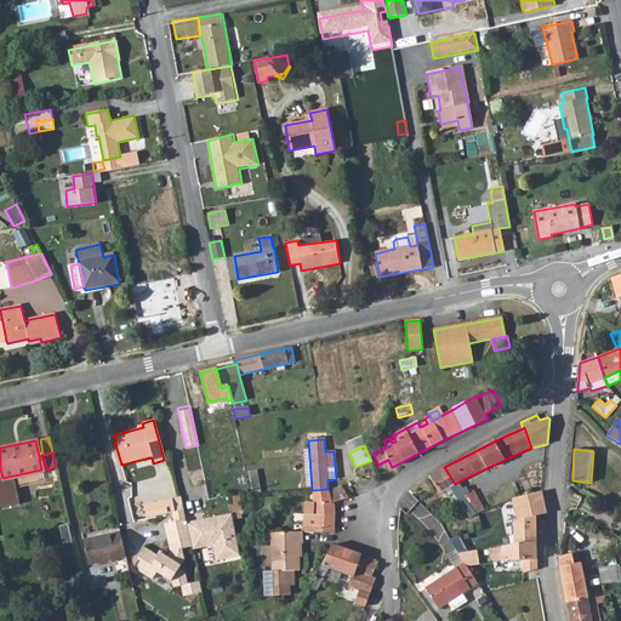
[(444,467),(429,476),(440,494),(445,490),(450,488),(454,494),(469,519),(476,516),(469,503),(465,496),(469,494),(465,488),(462,489),(459,482),(455,484),(444,467)]
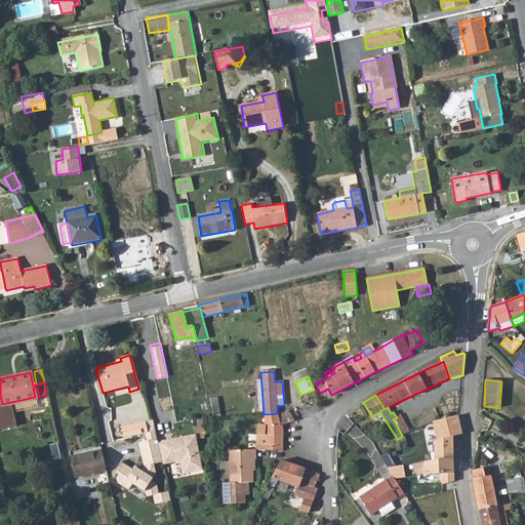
[(280,425),(281,425),(285,423),(294,420),(288,411),(278,415),(280,425)]
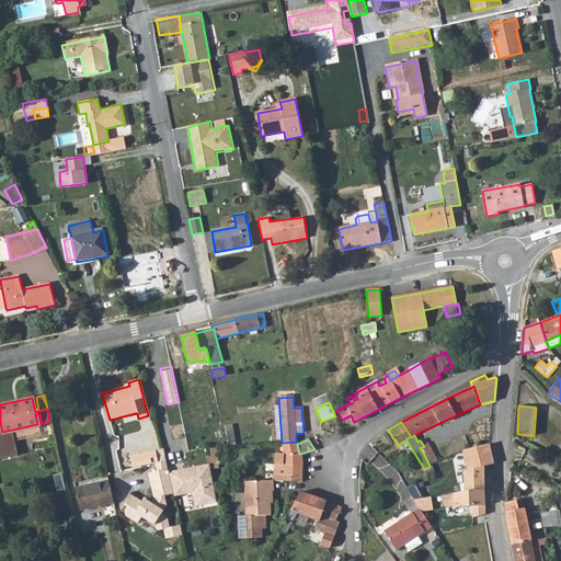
[(275,454),(273,480),(282,481),(283,479),(301,480),(301,474),(301,464),(300,454),(299,454),(297,444),(296,442),(282,443),(283,454),(275,454)]
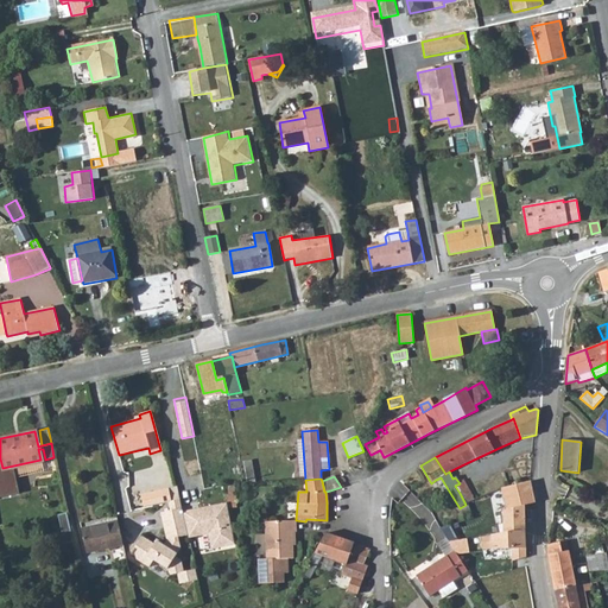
[(462,481),(460,483),(455,486),(460,493),(467,489),(462,481)]
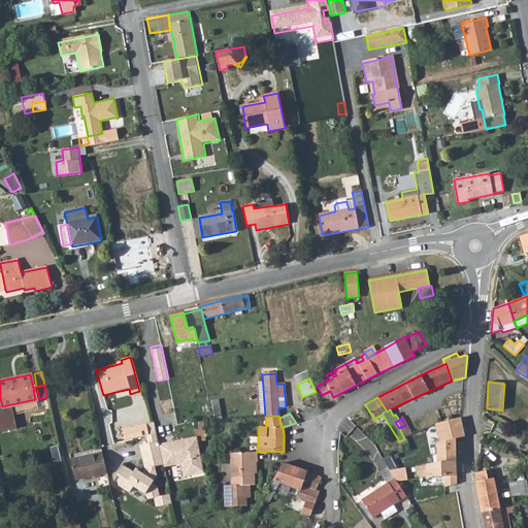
[(435,425),(439,441),(456,437),(464,434),(460,418),(435,425)]
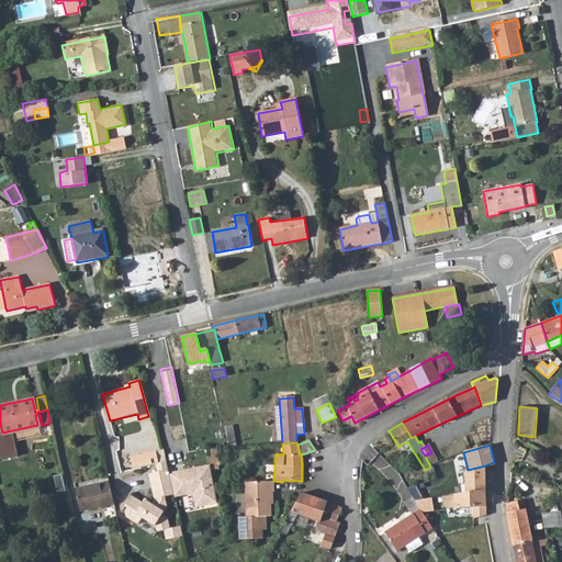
[(163,449),(131,457),(134,469),(156,463),(166,461),(163,449)]
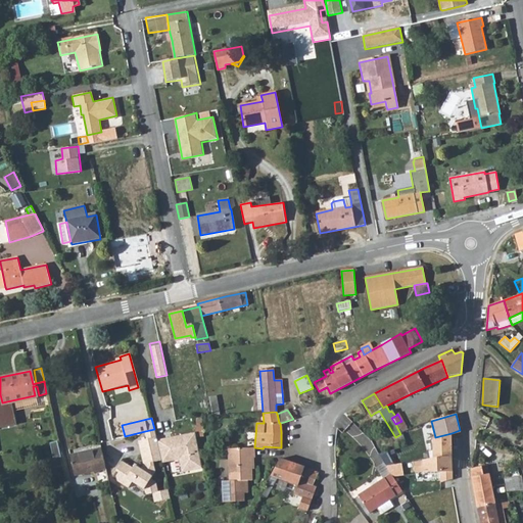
[(196,425),(193,426),(194,432),(195,437),(202,436),(200,418),(195,419),(196,425)]
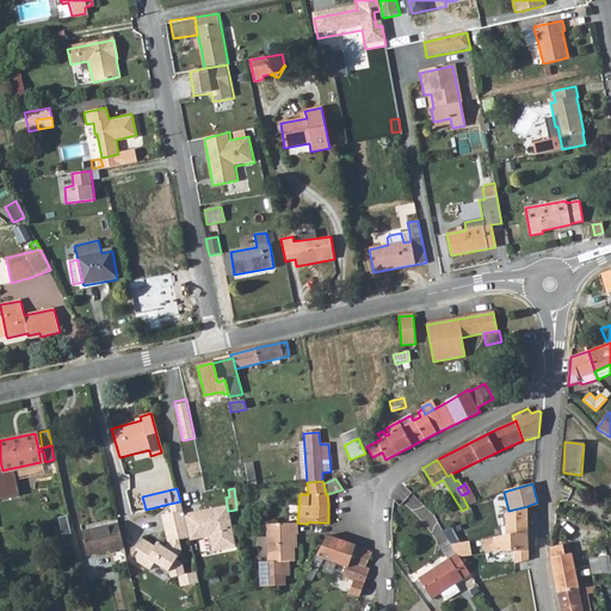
[(468,507),(475,503),(469,492),(462,495),(468,507)]
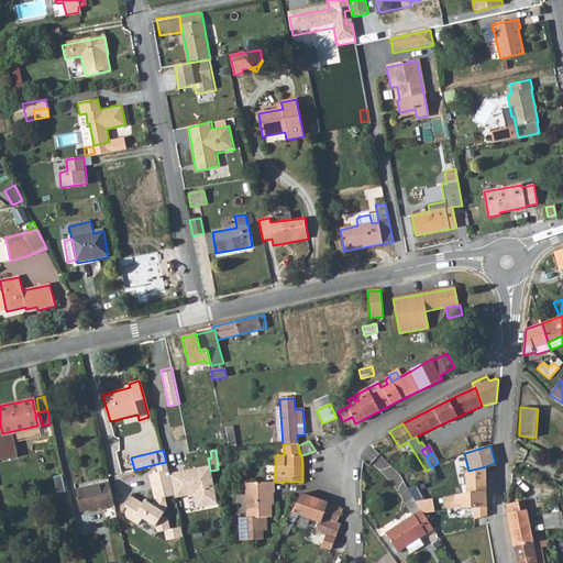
[(166,462),(156,464),(157,472),(148,474),(154,499),(151,504),(147,501),(144,506),(142,505),(143,504),(131,495),(124,505),(128,507),(124,511),(125,516),(138,523),(142,517),(155,527),(156,531),(164,530),(165,540),(181,537),(179,527),(169,529),(167,518),(162,515),(166,507),(164,497),(173,495),(166,462)]
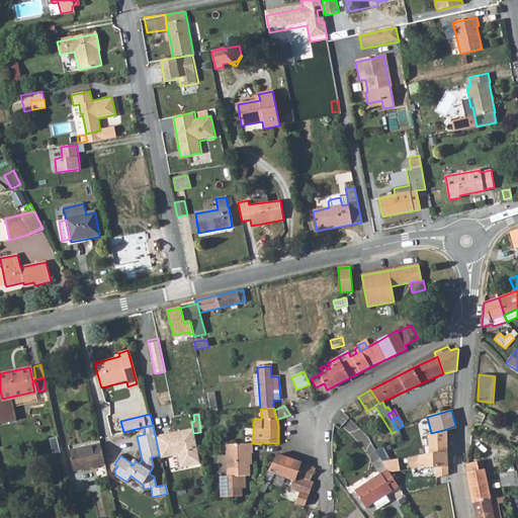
[(193,433),(192,428),(169,433),(169,437),(165,438),(164,434),(156,436),(161,459),(177,455),(180,468),(200,464),(193,433)]
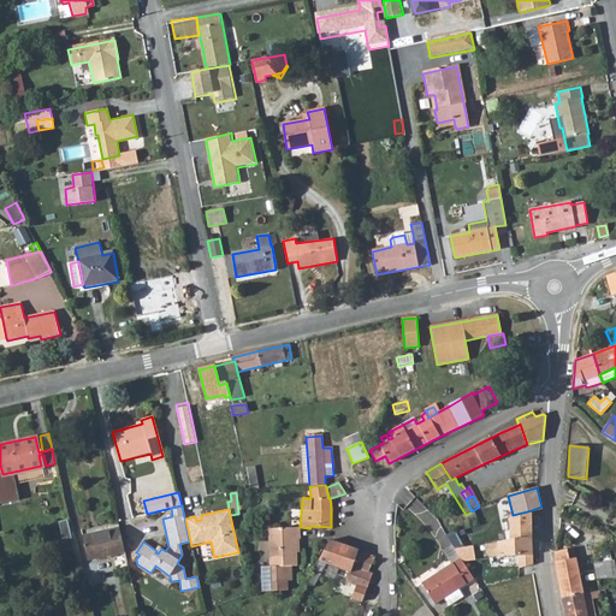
[(510,540),(531,538),(532,510),(513,515),(510,515),(510,540)]
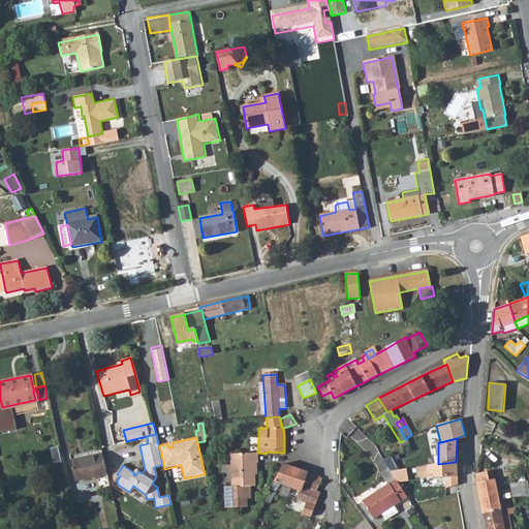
[(57,473),(63,471),(58,446),(51,447),(57,473)]
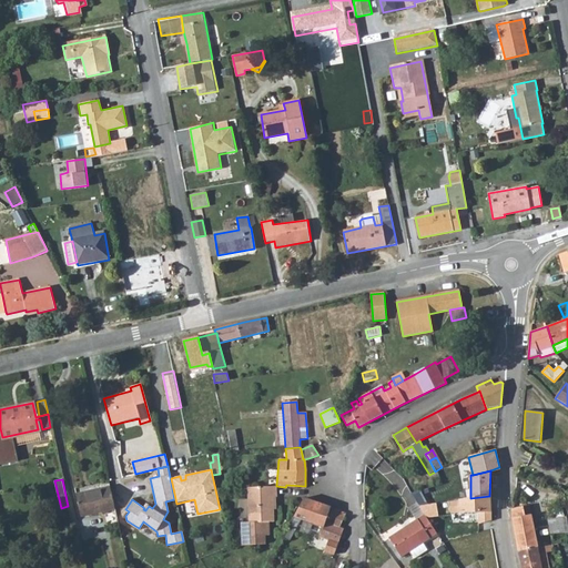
[(75,494),(80,516),(114,508),(110,487),(75,494)]
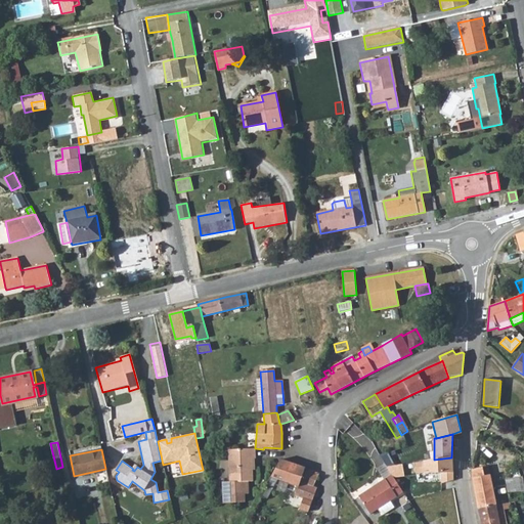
[(255,449),(229,450),(230,482),(222,482),(223,503),(246,501),(245,494),(248,494),(248,482),(252,482),(252,469),(254,469),(253,460),(255,459),(255,449)]
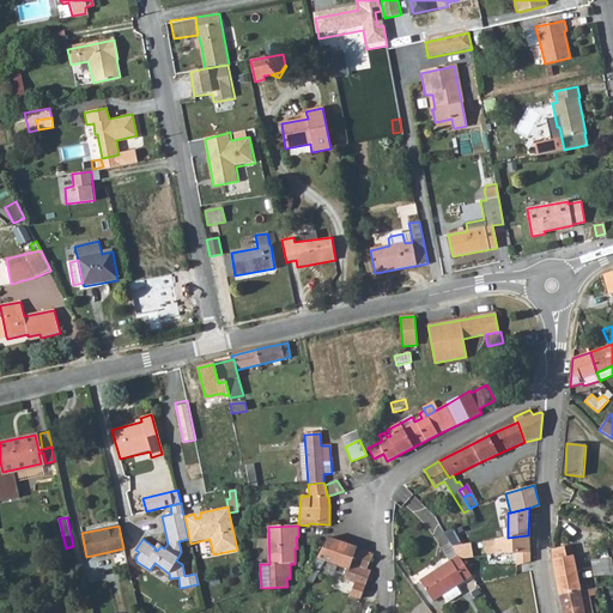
[(508,538),(485,541),(487,554),(515,550),(517,564),(530,563),(530,534),(528,535),(508,538)]
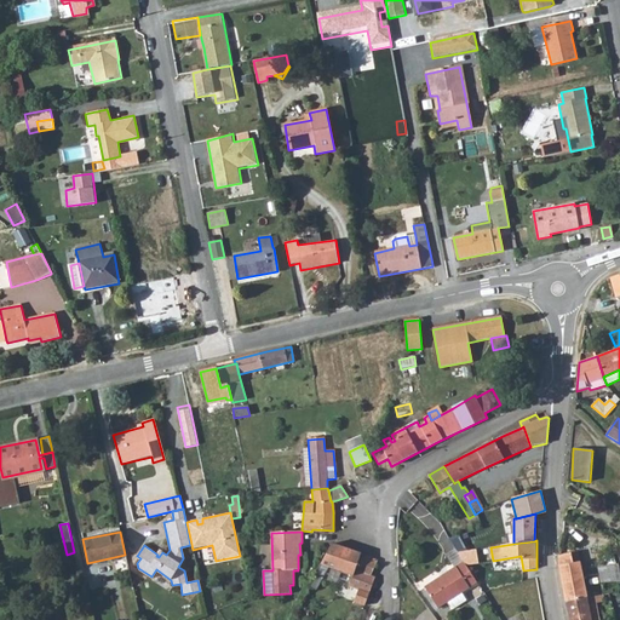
[(348,549),(333,544),(322,564),(339,570),(348,549)]
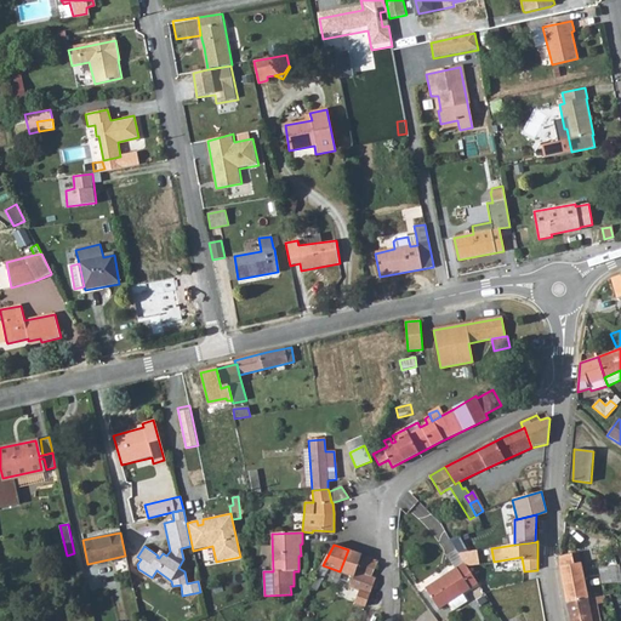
[(355,570),(362,556),(348,550),(340,571),(353,577),(355,570)]
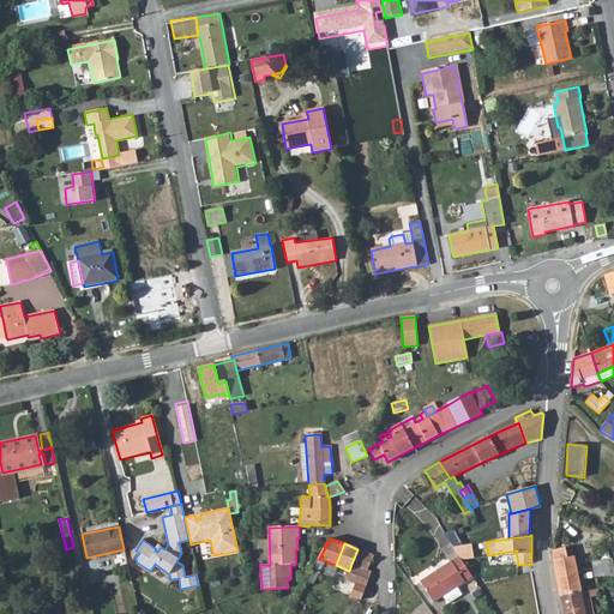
[(450,561),(458,557),(451,545),(441,551),(450,561)]
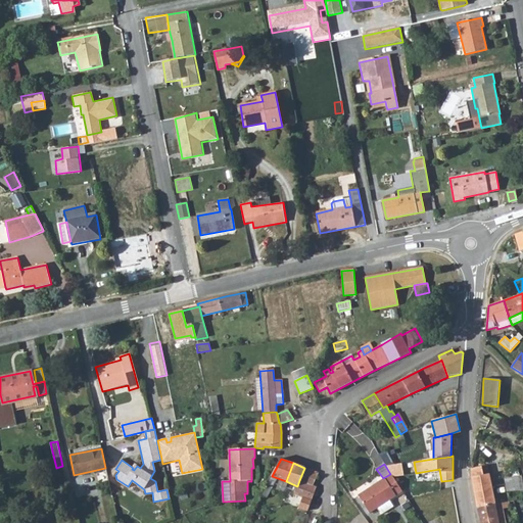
[(472,477),(478,507),(496,504),(490,474),(484,475),(483,467),(473,469),(472,477)]
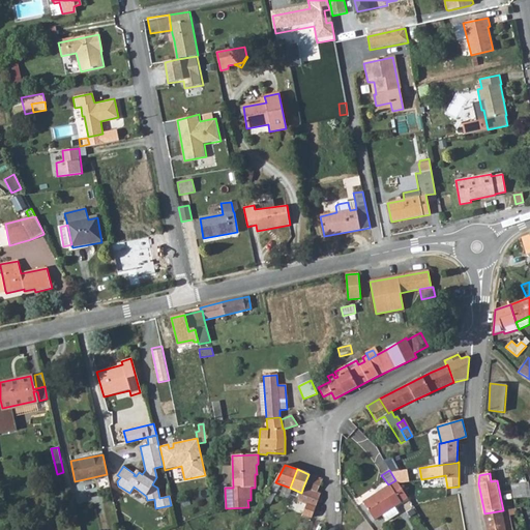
[(317,492),(322,479),(308,474),(303,487),(317,492)]
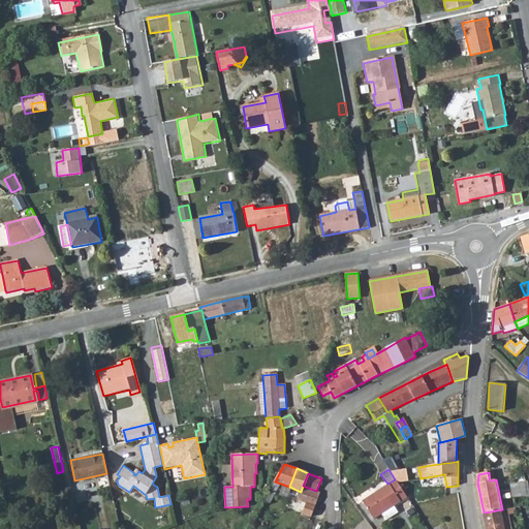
[(393,506),(407,496),(395,479),(387,484),(362,501),(373,519),(381,514),(386,521),(398,514),(393,506)]
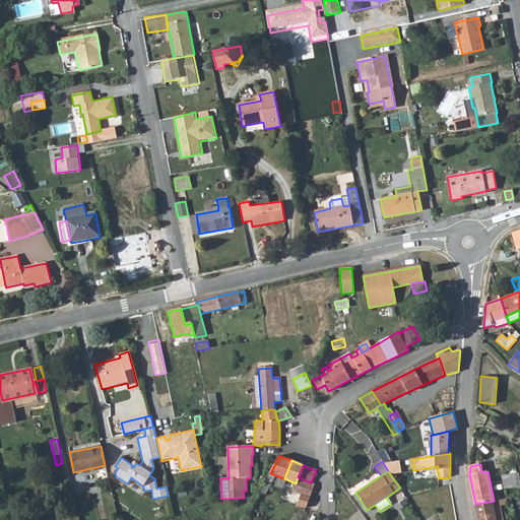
[(519,486),(518,473),(502,475),(504,490),(519,486)]
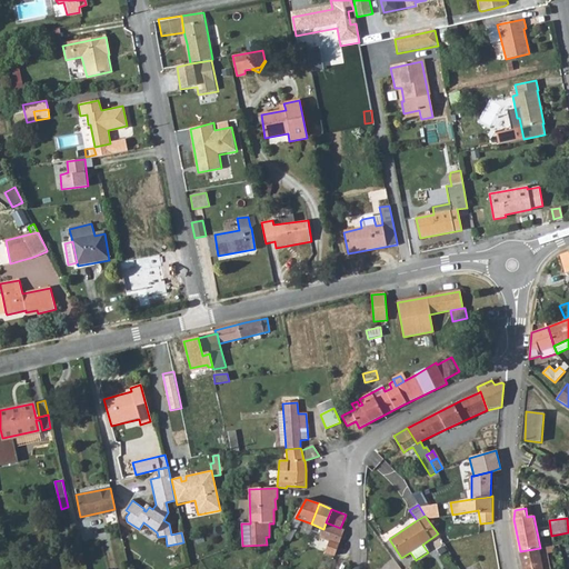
[(345,530),(340,528),(326,522),(323,529),(320,538),(329,541),(326,552),(335,556),(345,530)]
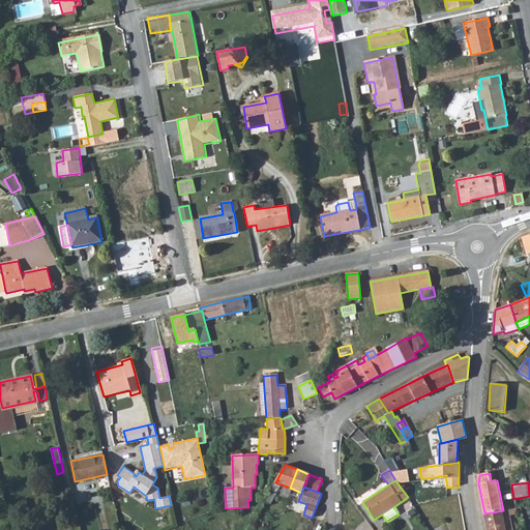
[(484,513),(487,529),(511,529),(509,516),(518,514),(517,507),(503,510),(484,513)]
